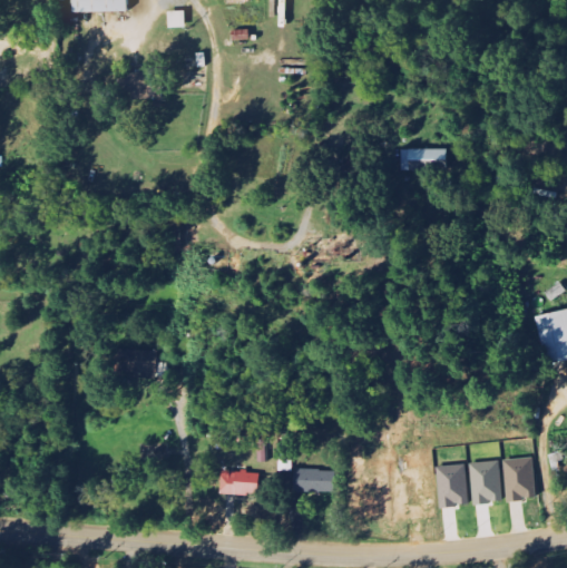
[(127,10),(126,0),(70,0),(71,12),(127,10)]
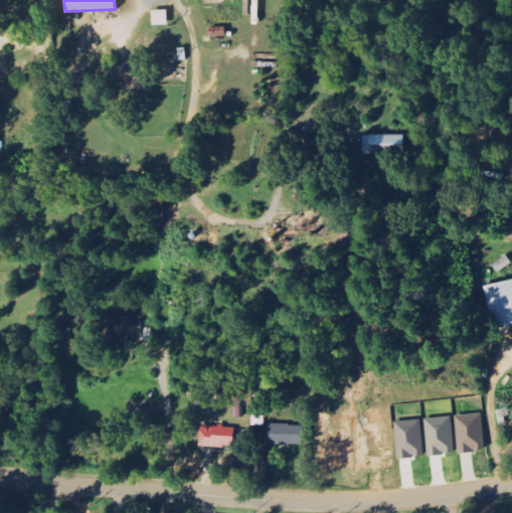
[(134,63),(107,64),(108,80),(134,79),(134,63)]
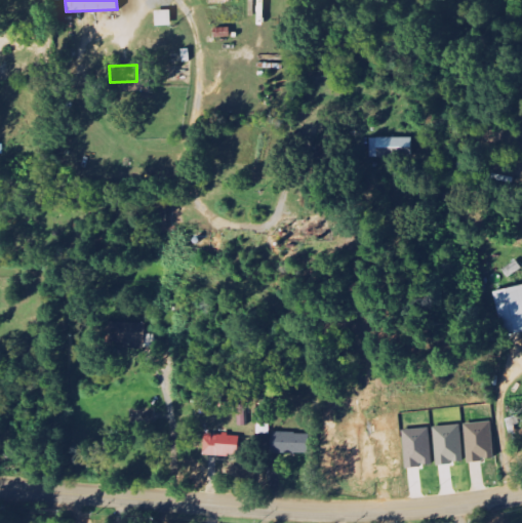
[(367,137),(368,157),(410,155),(409,135),(367,137)]
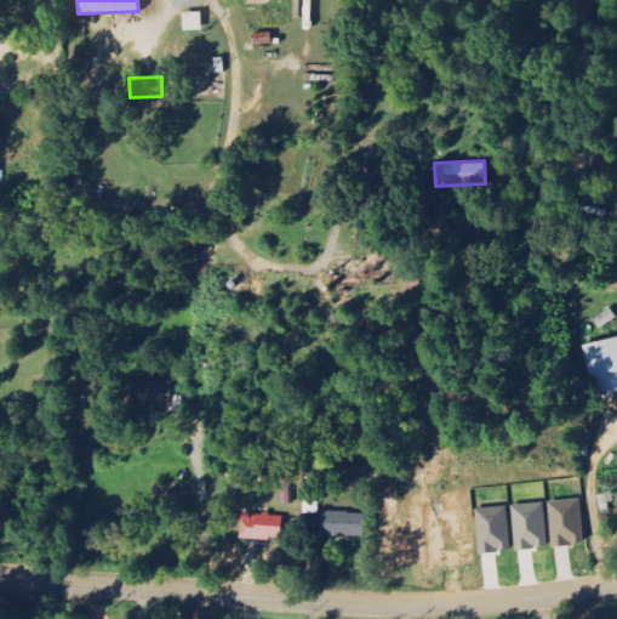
[(616,391),(616,335),(582,345),(594,397),(616,391)]
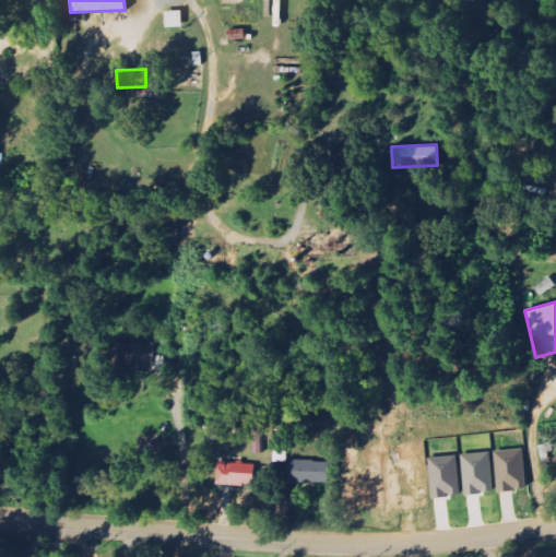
[(152,342),(114,343),(114,366),(152,365),(152,342)]
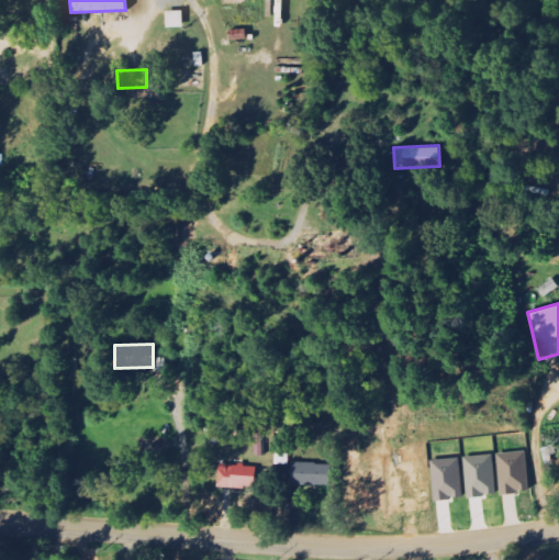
[(498,492),(526,491),(524,451),(496,452),(498,492)]
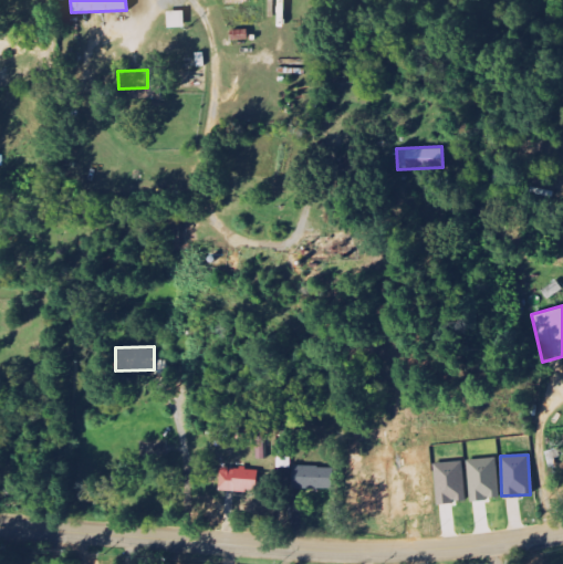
[(465,460),(469,501),(499,498),(494,457),(465,460)]
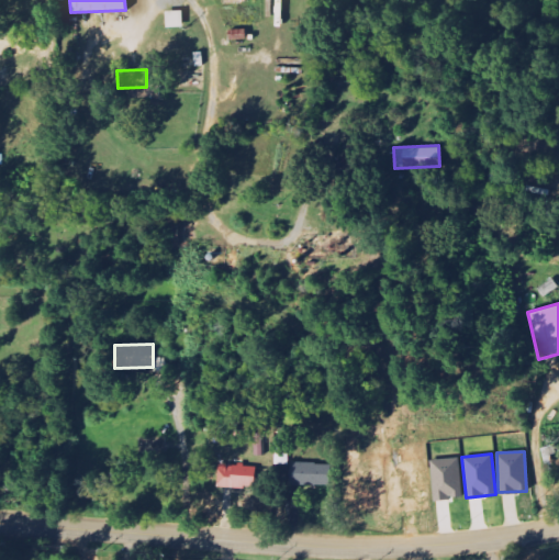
[(458,457),(428,460),(433,502),(448,501),(448,497),(461,496),(458,457)]
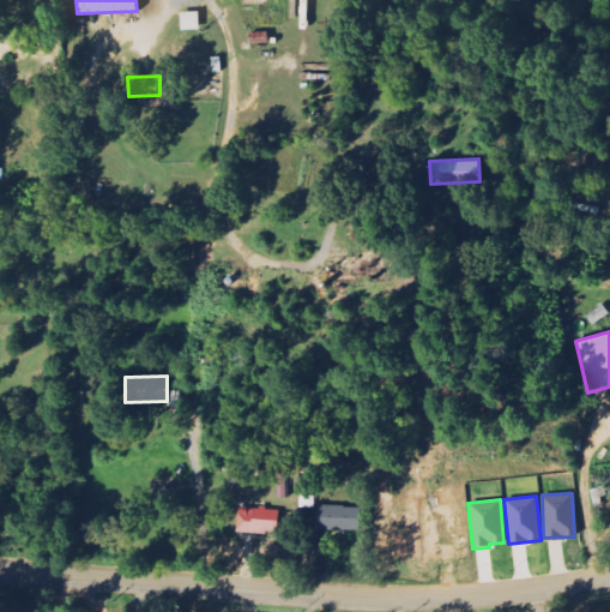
[(315,528),(356,529),(356,505),(315,504),(315,528)]
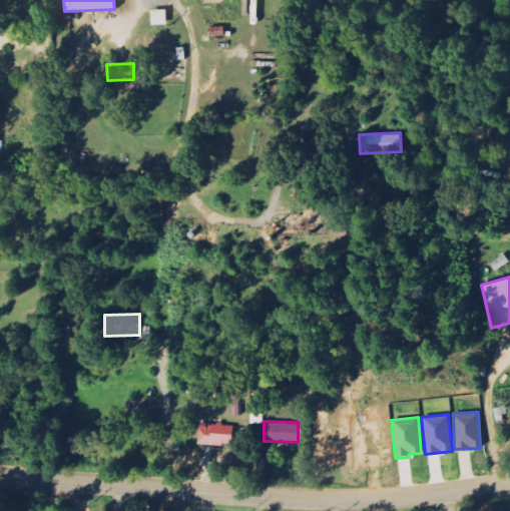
[(197,444),(230,445),(231,424),(197,423),(197,444)]
